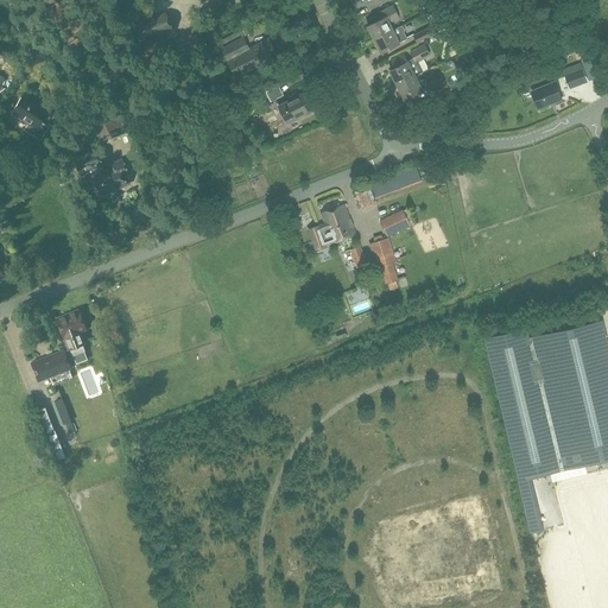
[(394,29),(391,21),(399,18),(393,5),(378,13),(381,19),(367,26),(374,39),(394,29)]
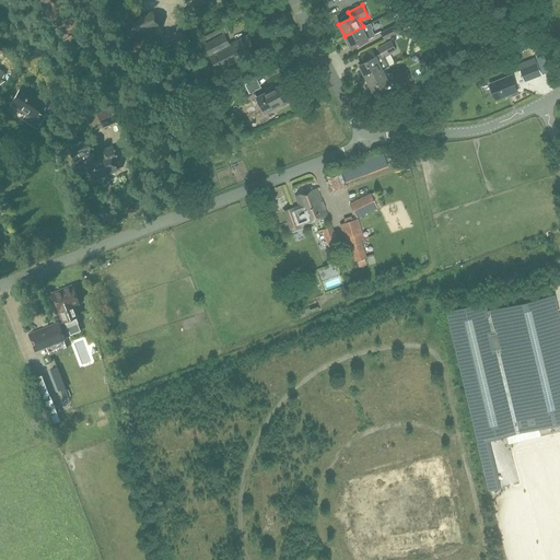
[(150,31),(152,30),(146,15),(124,24),(129,38),(135,36),(138,45),(153,38),(150,31)]
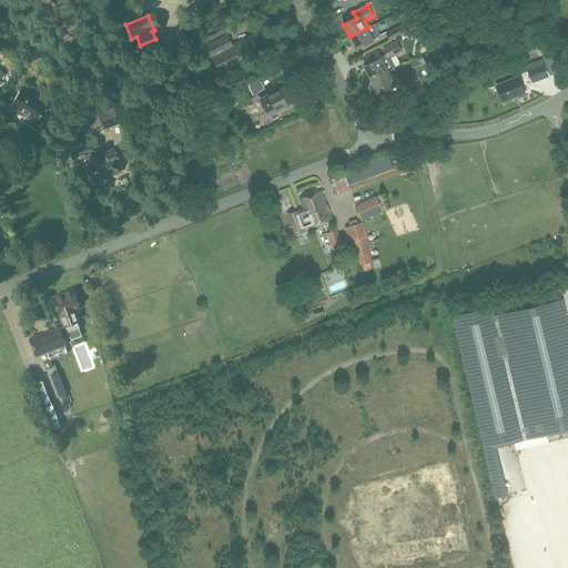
[(418,24),(416,19),(408,23),(411,29),(418,24)]
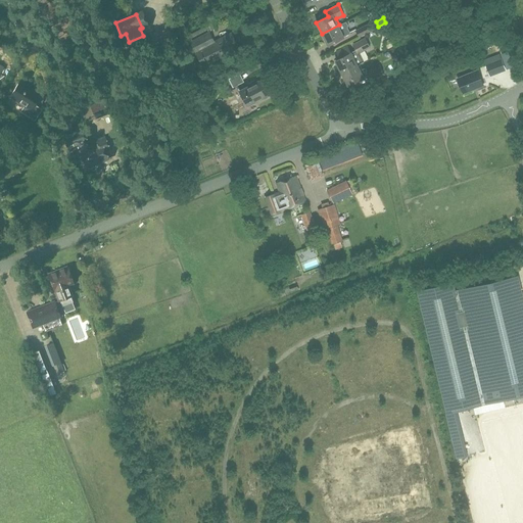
[(346,21),(339,25),(322,34),(327,44),(328,46),(345,37),(344,36),(350,34),(347,28),(348,26),(346,21)]
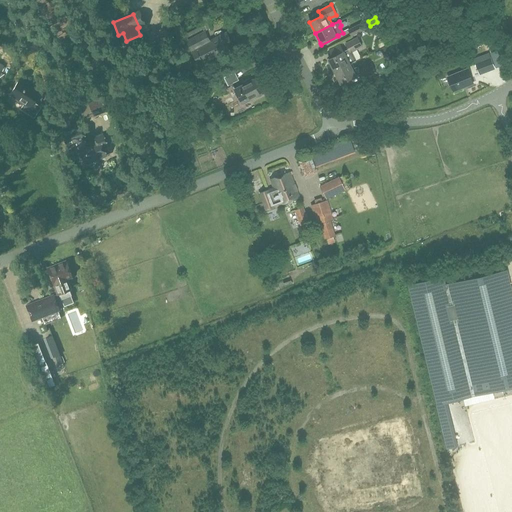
[(352,37),(366,29),(363,22),(348,29),(352,37)]
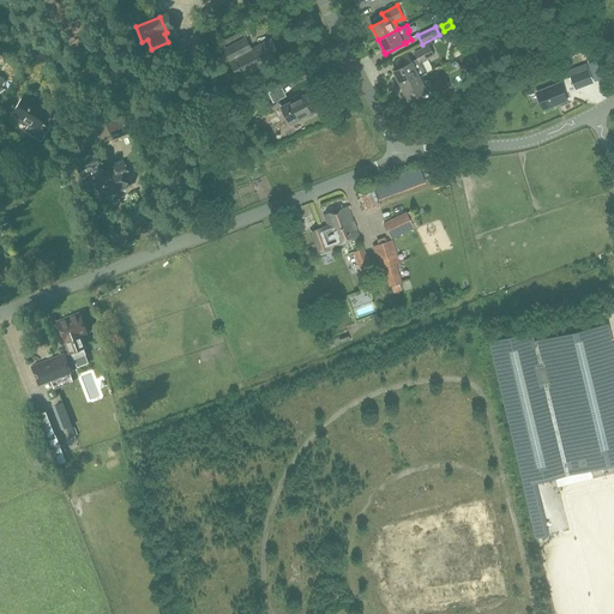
[(227,43),(248,32),(246,29),(226,38),(227,43)]
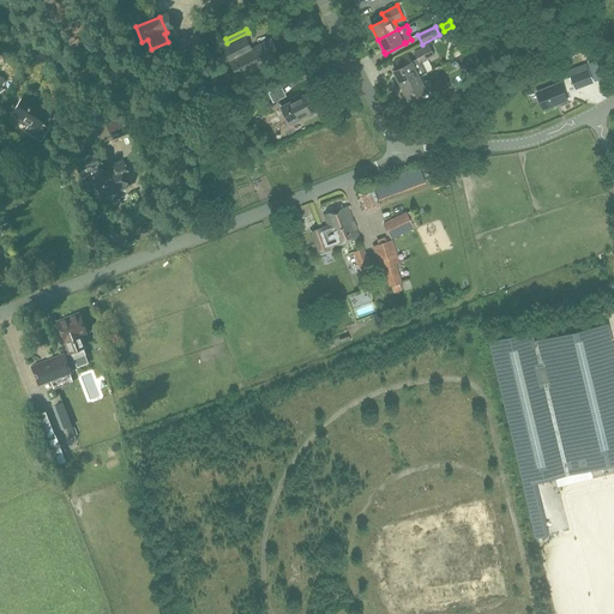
[(190,43),(194,54),(197,59),(202,58),(200,55),(205,53),(204,50),(205,49),(202,38),(190,43)]
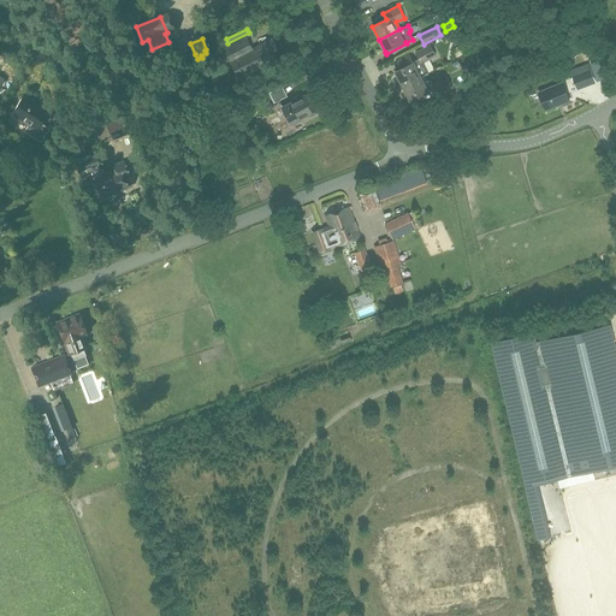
[(234,60),(241,57),(249,73),(278,59),(270,41),(250,51),(244,39),(227,47),(234,60)]
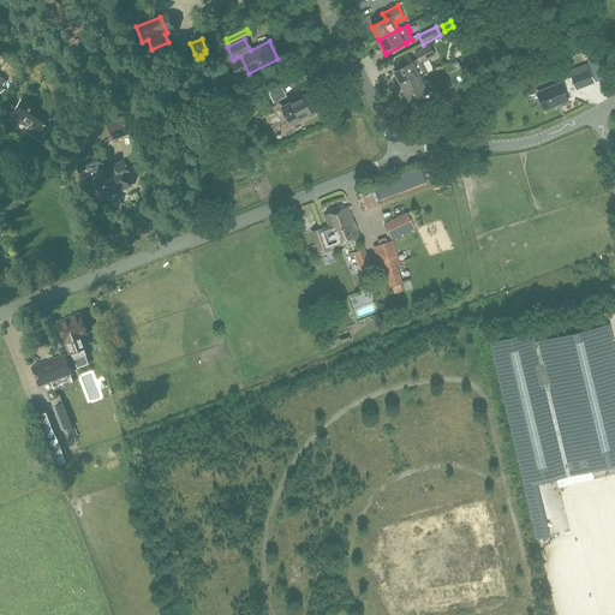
[(401,67),(394,71),(402,85),(421,77),(427,73),(421,63),(435,55),(430,45),(416,53),(418,59),(415,61),(411,53),(396,60),(401,67)]
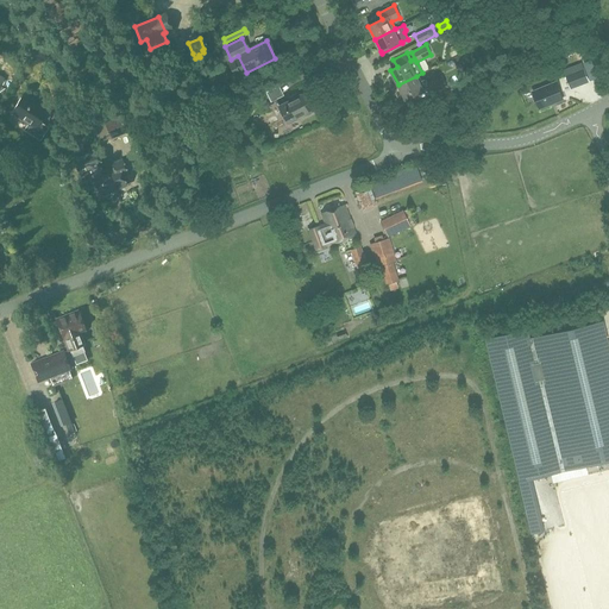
[(588,81),(584,69),(572,74),(577,85),(588,81)]
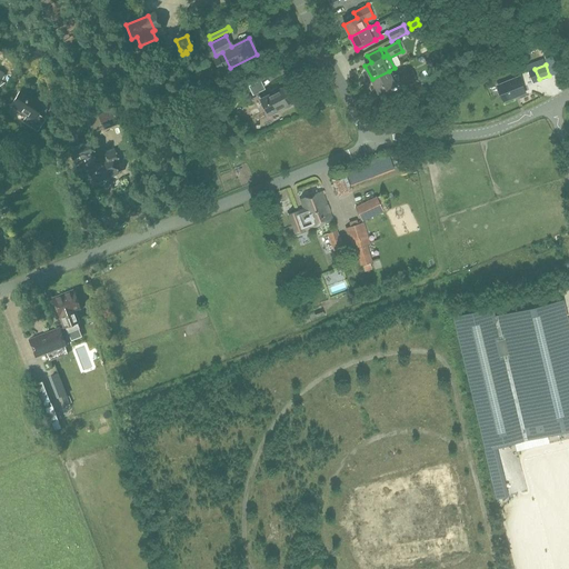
[(389,71),(372,79),(379,93),(401,81),(403,88),(418,81),(412,71),(400,78),(398,73),(391,77),(389,71)]
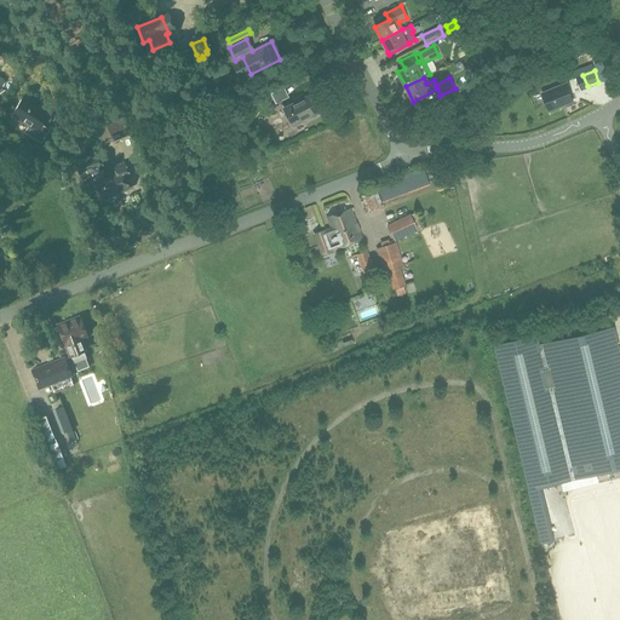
[(549,110),(573,101),(566,84),(541,93),(549,110)]
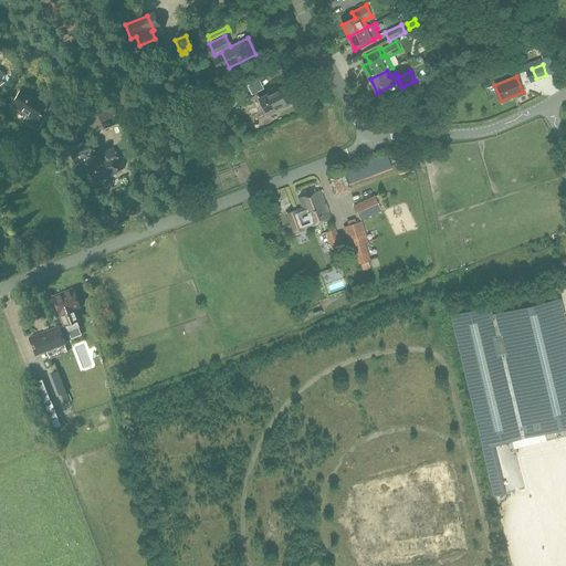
[(248,86),(252,95),(264,88),(260,80),(248,86)]
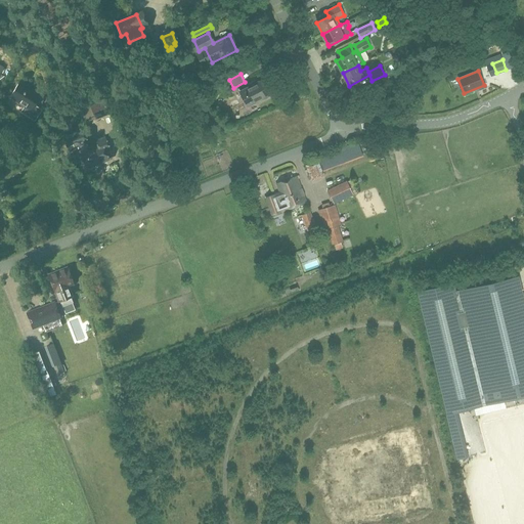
[(239,91),(248,106),(272,94),(264,79),(239,91)]
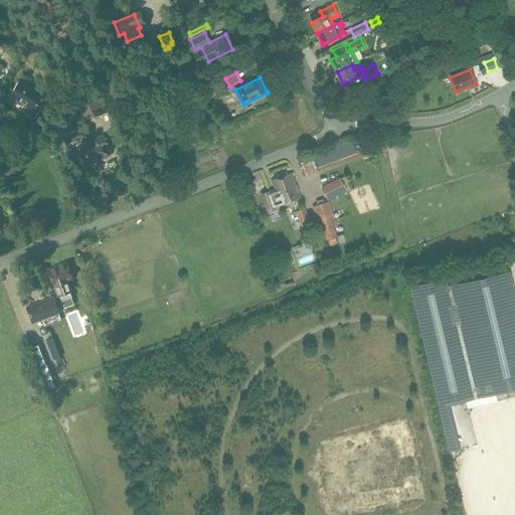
[(33,104),(39,95),(27,88),(28,86),(20,79),(9,96),(24,105),(20,111),(34,120),(41,109),(33,104)]
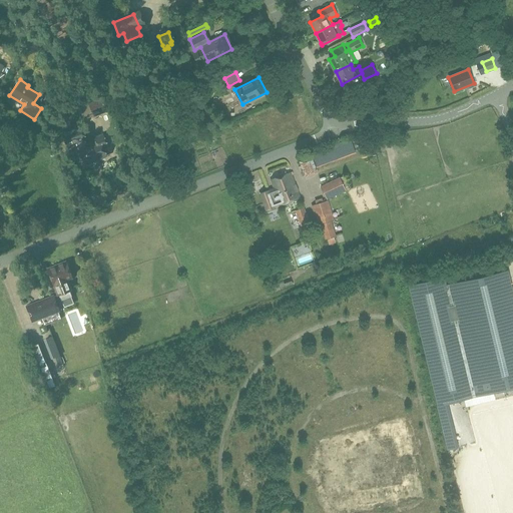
[(93,117),(108,112),(103,97),(88,102),(93,117)]
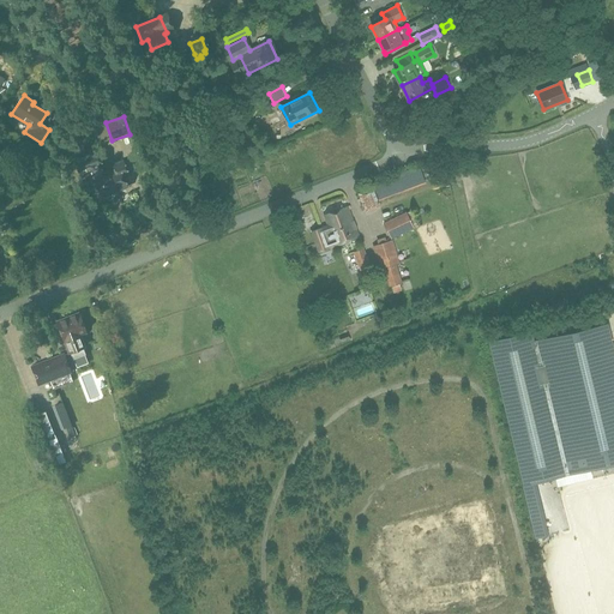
[(92,180),(100,199),(127,187),(121,172),(127,170),(124,162),(113,167),(115,170),(104,175),(101,167),(102,167),(96,151),(73,160),(80,175),(90,172),(94,179),(92,180)]
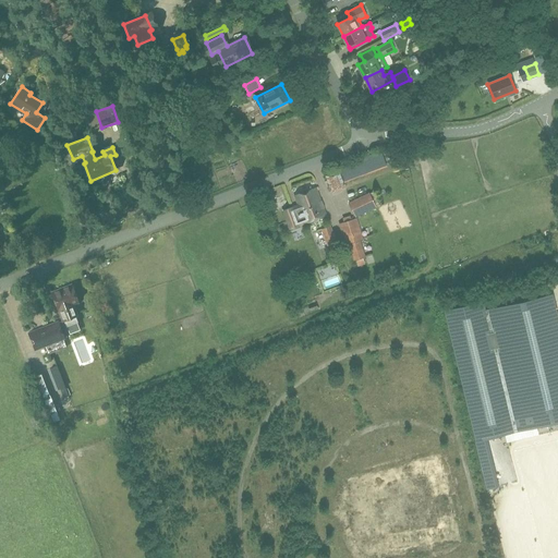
[(338,169),(326,173),(330,187),(343,183),(342,180),(367,170),(368,173),(386,167),(380,150),(362,158),(338,167),(338,169)]
